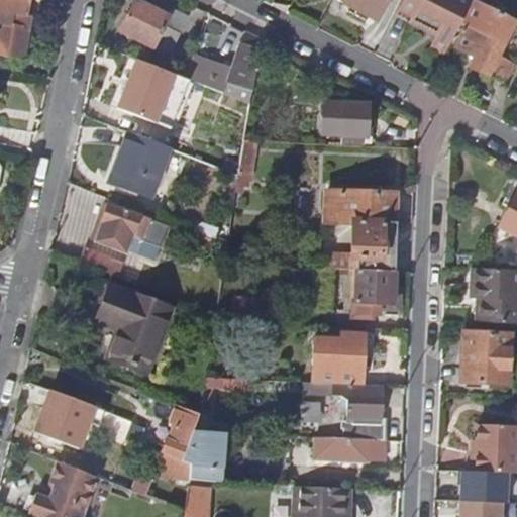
[(22,21),(23,11),(24,0),(0,0),(0,50),(23,56),(28,28),(22,21)]
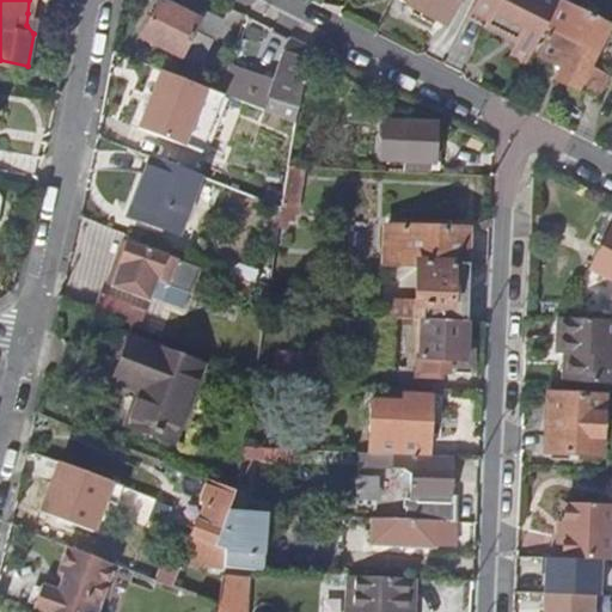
[(218,28),(163,0),(160,0),(145,34),(184,53),(189,44),(206,51),(218,28)]
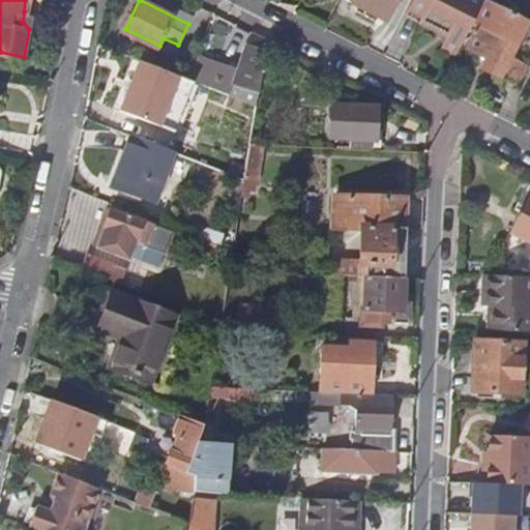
[(384,26),(396,0),(348,0),(345,6),(384,26)]
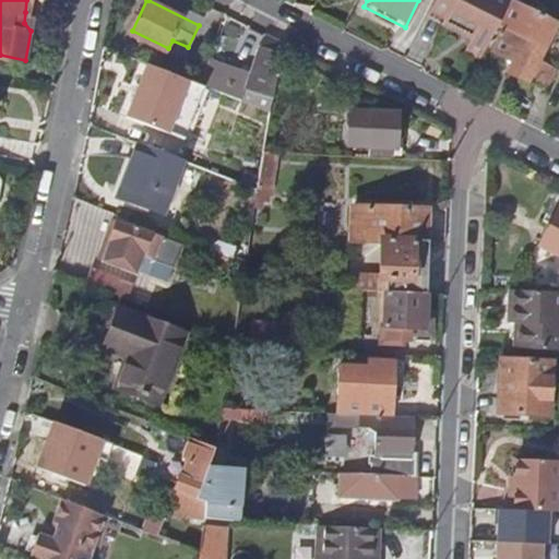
[(480,56),(498,22),(508,0),(432,0),(430,4),(448,13),(476,27),(472,36),(466,48),(480,56)]
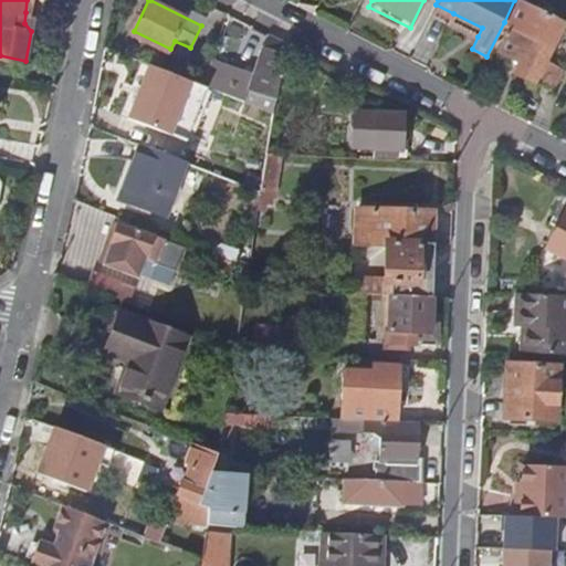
[(525,0),(514,0),(504,22),(511,25),(499,49),(519,59),(513,70),(552,90),(564,67),(546,58),(564,20),(525,0)]
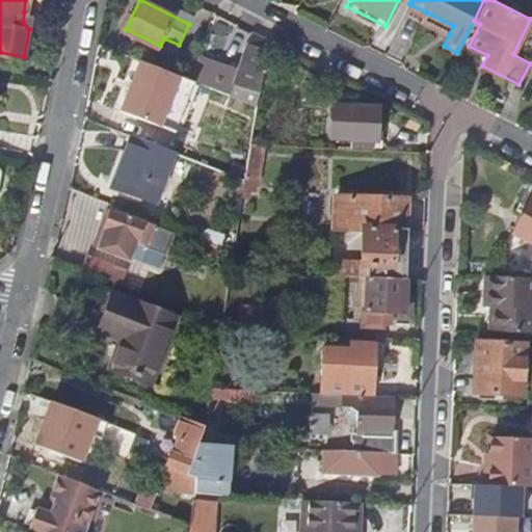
[(31,12),(24,11),(23,22),(29,29),(31,12)]
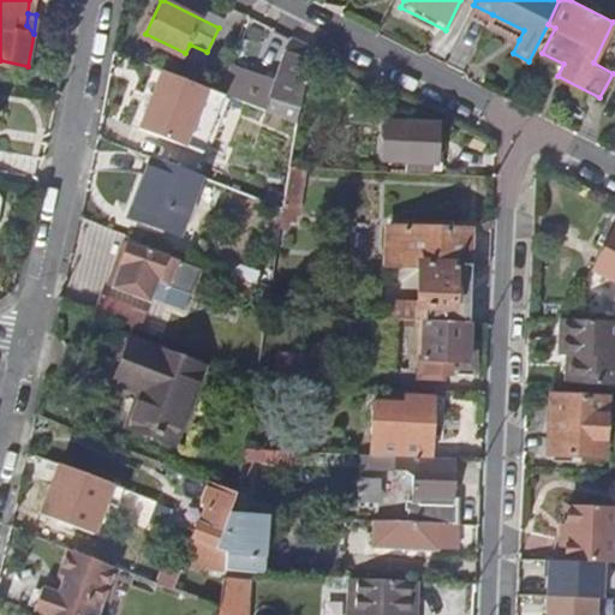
[(488,23),(519,40),(524,30),(493,15),(488,23)]
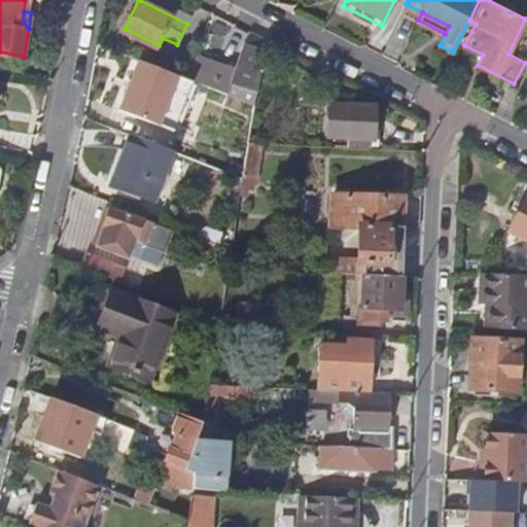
[(267,37),(251,30),(244,42),(237,68),(200,56),(192,78),(256,102),(267,37)]
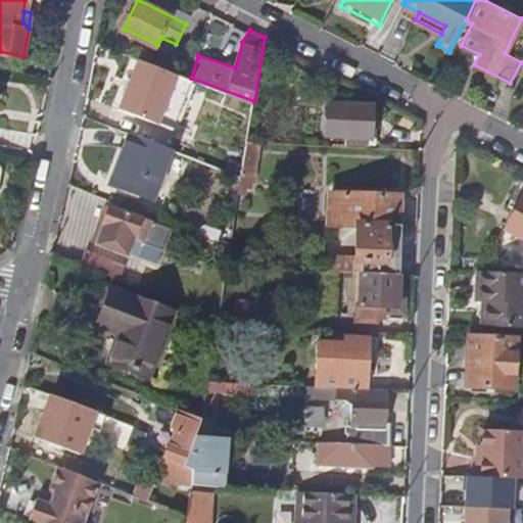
[(174,72),(138,58),(120,107),(155,121),(174,72)]
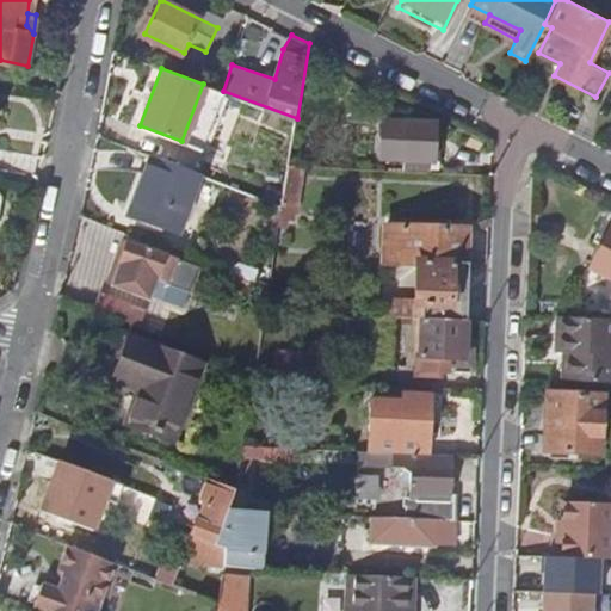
[(394,119),(393,159),(407,159),(444,160),(451,160),(452,121),(394,119)]
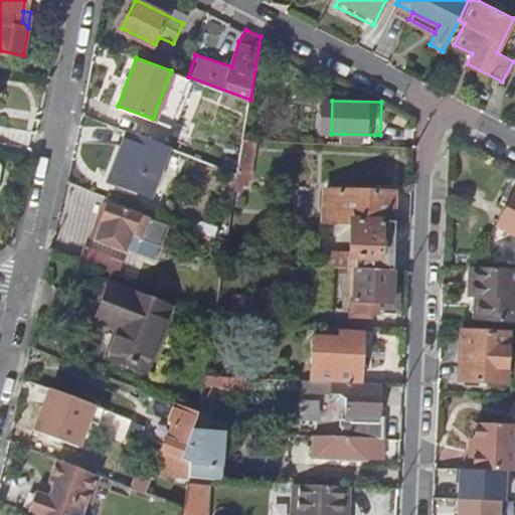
[(168,145),(127,130),(122,144),(116,142),(104,176),(151,193),(168,145)]
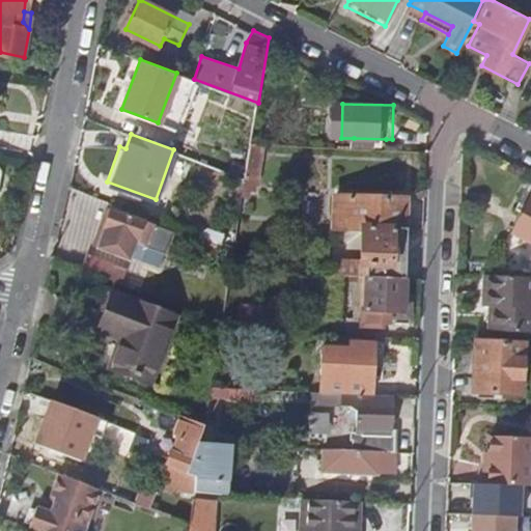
[(386,139),(354,138),(354,148),(386,149),(386,139)]
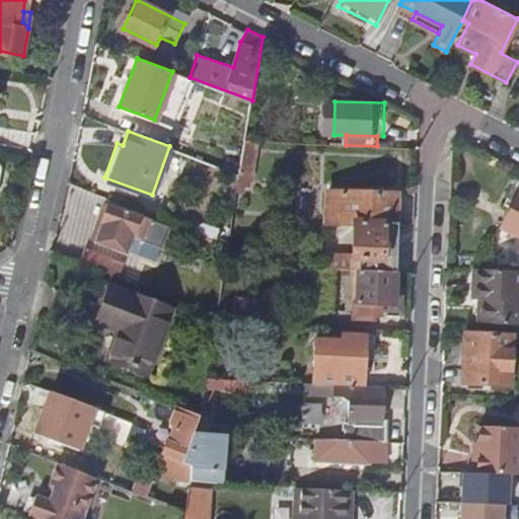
[(390,146),(403,147),(403,137),(390,136),(390,146)]
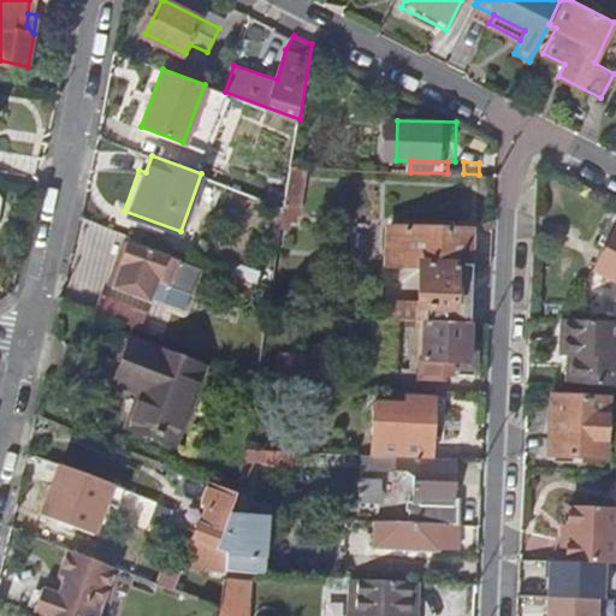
[(307,166),(292,165),(285,206),(283,220),(290,221),(291,214),(297,215),(298,205),(300,205),(307,166)]
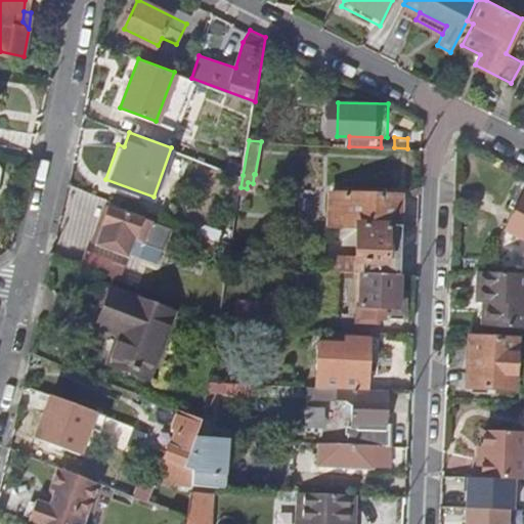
[(331,220),(399,224),(400,192),(341,189),(340,216),(331,216),(331,220)]
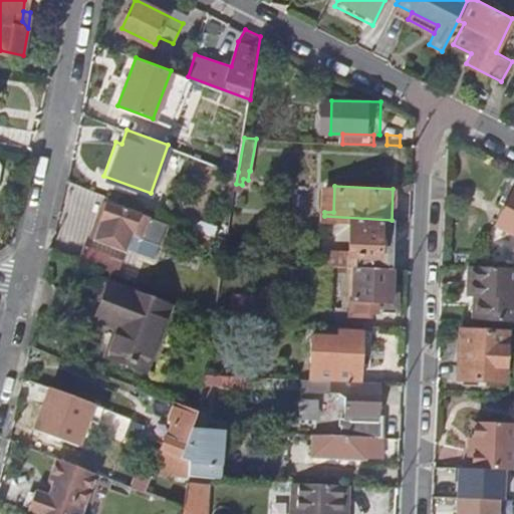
[(325,186),(324,212),(333,212),(334,186),(325,186)]
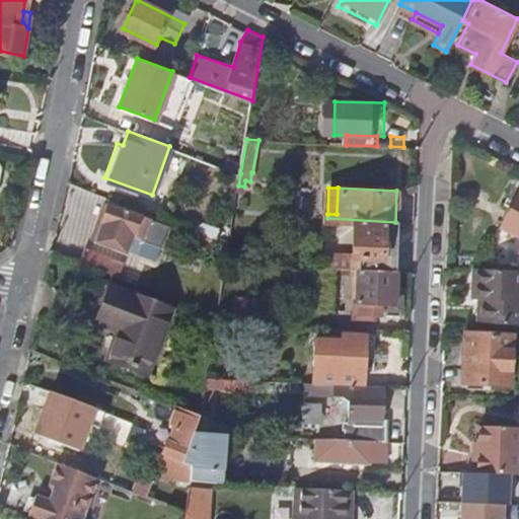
[(518,194),(517,193),(498,229),(518,240),(518,194)]
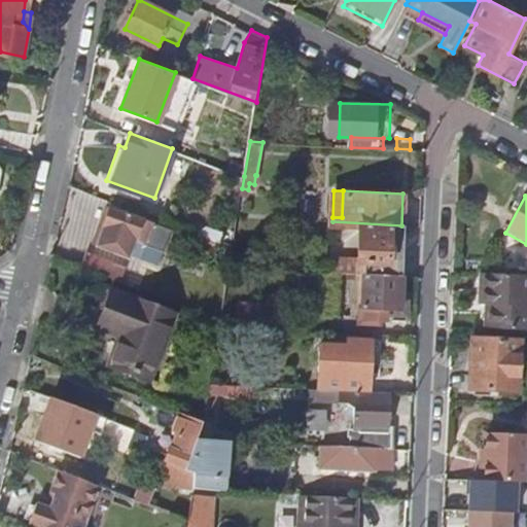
[(134,209),(102,197),(85,239),(117,251),(120,243),(132,247),(130,252),(147,258),(161,224),(133,213),(134,209)]
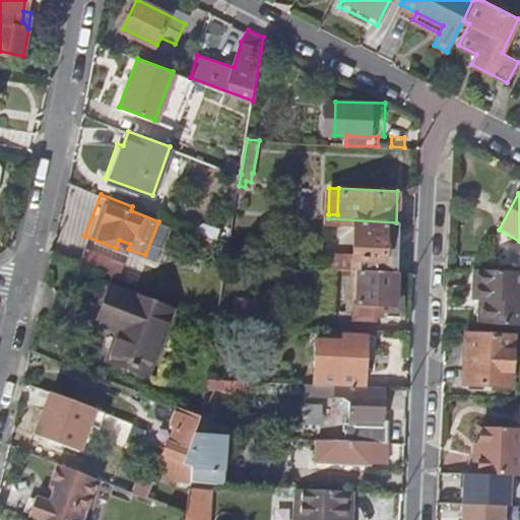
[(396,222),(328,218),(328,221),(356,223),(354,254),(327,252),(326,267),(360,268),(397,270),(397,256),(383,256),(383,239),(395,239),(396,222)]
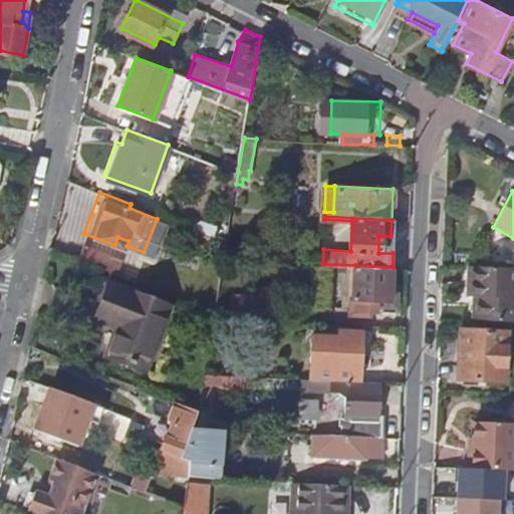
[(227,241),(213,236),(210,244),(225,250),(227,241)]
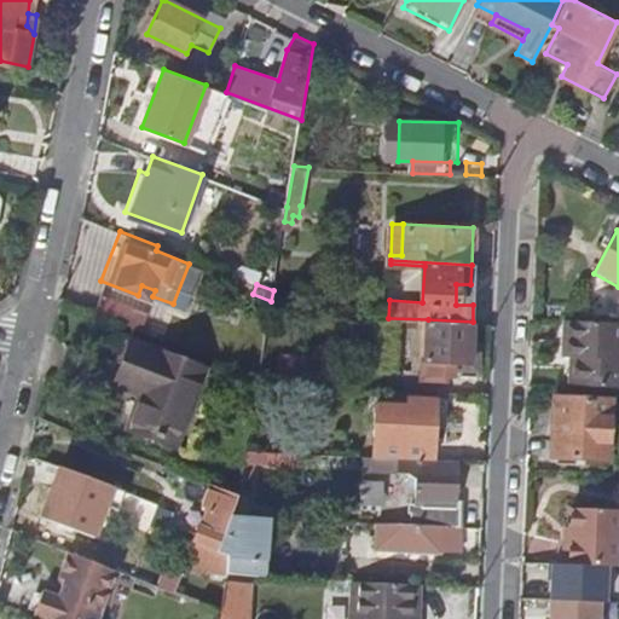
[(144,328),(150,311),(103,294),(96,310),(144,328)]
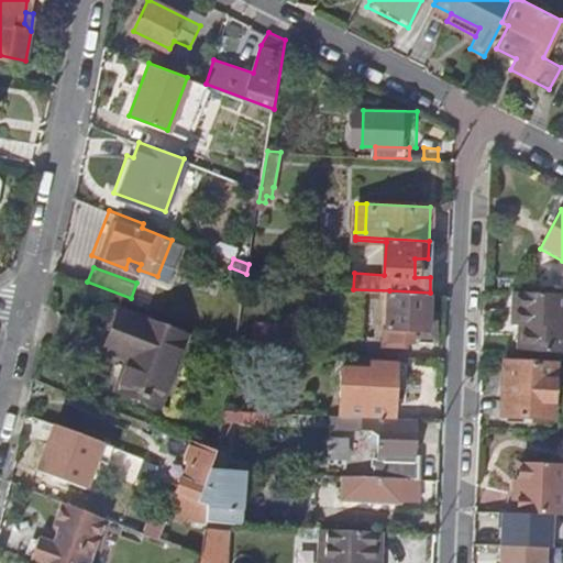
[(430,293),(389,290),(387,321),(390,321),(394,326),(392,328),(390,344),(414,345),(414,339),(434,339),(435,316),(429,315),(430,293)]
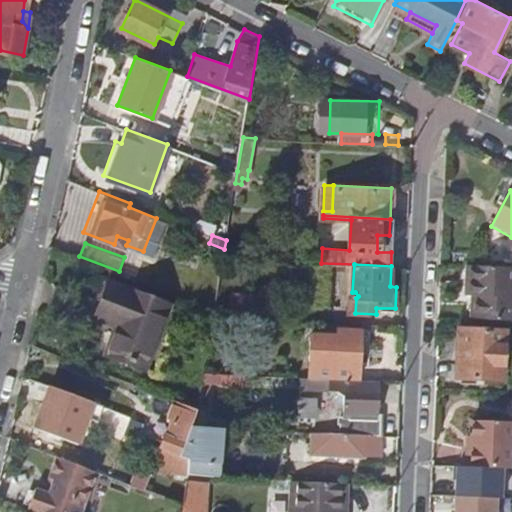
[(511,267),(465,266),(464,297),(470,297),(470,321),(511,322),(511,267)]
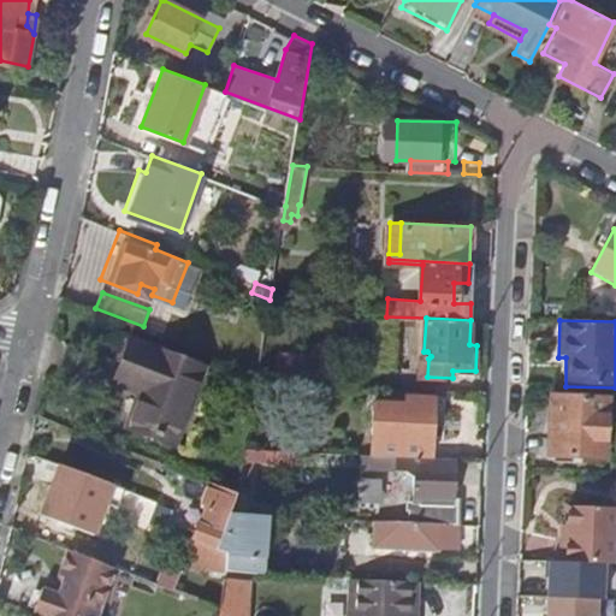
[(206,367),(131,337),(116,378),(142,389),(129,424),(177,440),(206,367)]
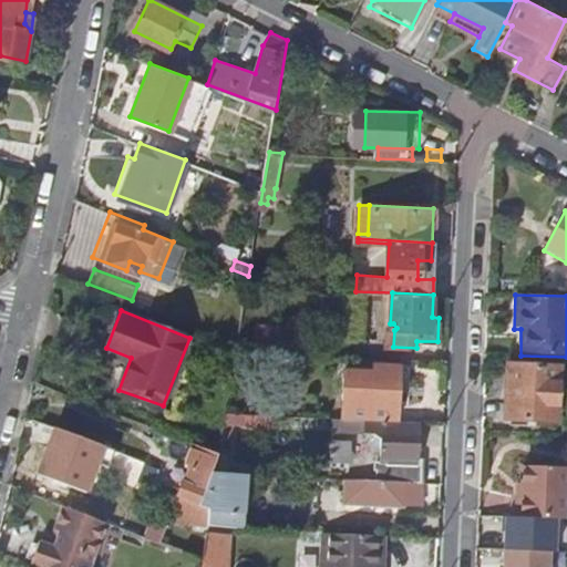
[(256,350),(307,352),(307,337),(286,336),(286,323),(258,322),(256,350)]
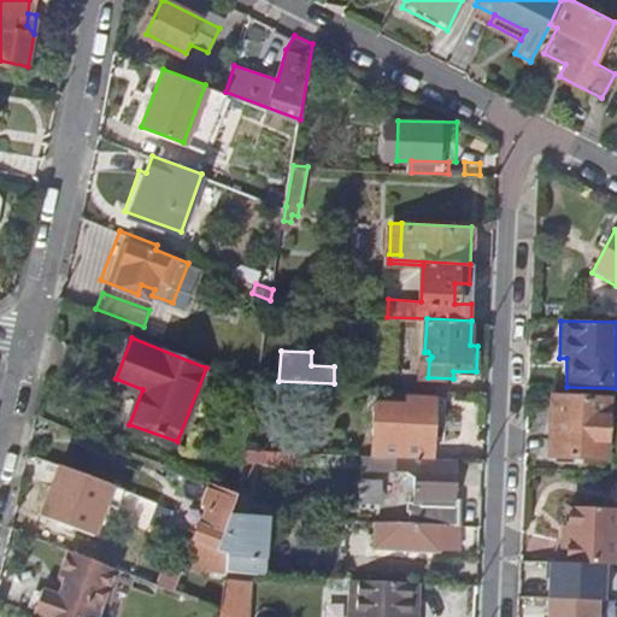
[(550,457),(606,459),(607,400),(551,398),(550,457)]
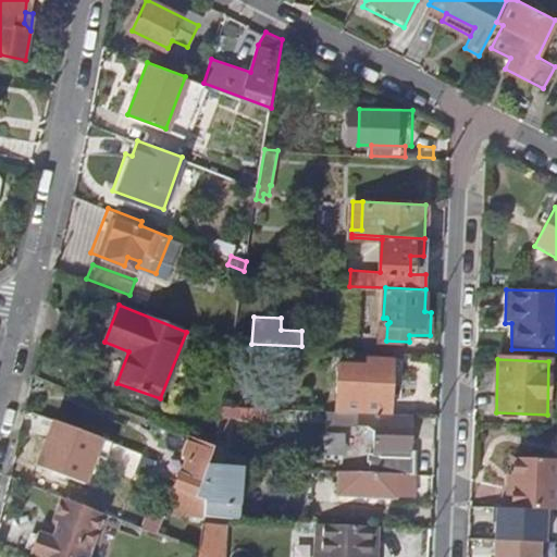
[(375,410),(391,411),(393,363),(338,360),(337,395),(341,395),(339,409),(375,410)]
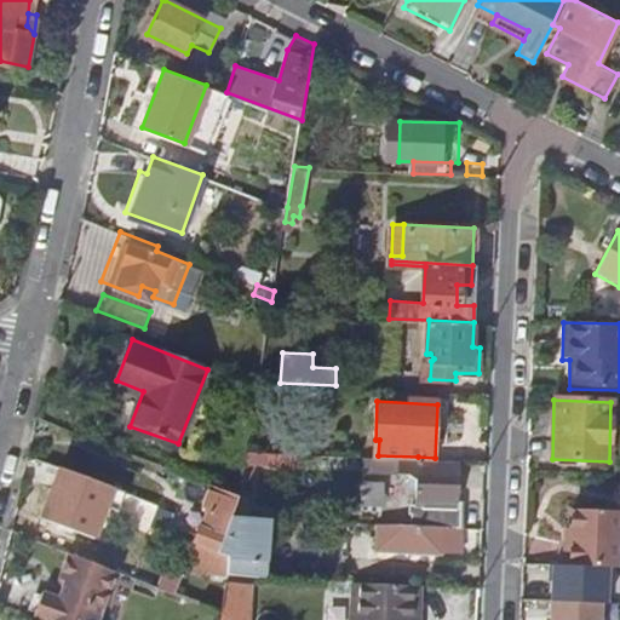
[(414,522),(459,523),(460,498),(455,497),(458,459),(435,458),(418,457),(414,522)]
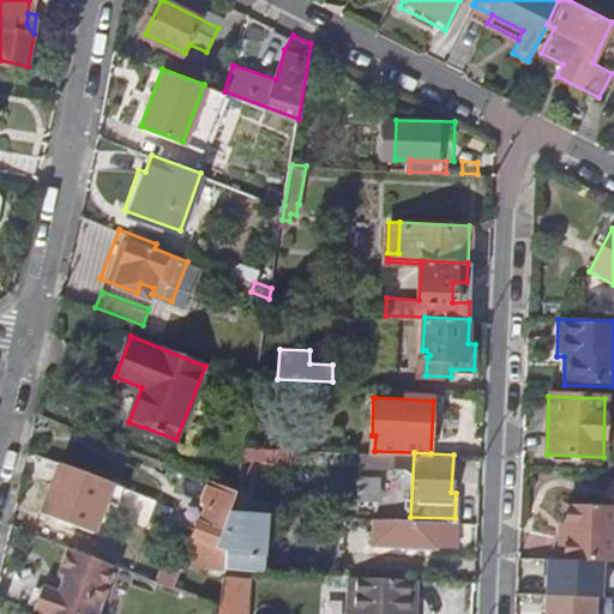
[(128,487),(71,464),(52,512),(96,528),(108,499),(120,505),(128,487)]
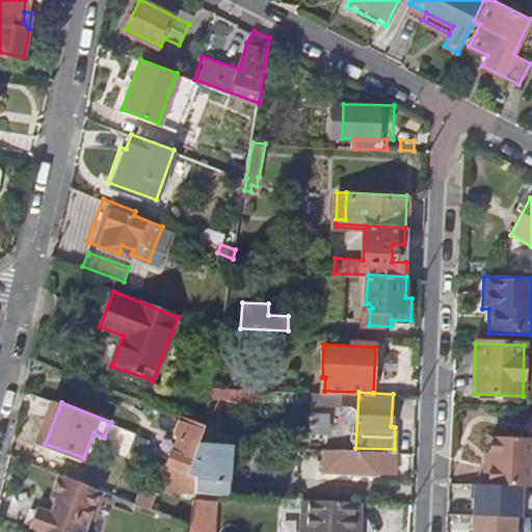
[(206,422),(182,413),(175,430),(181,433),(175,448),(171,447),(165,462),(174,466),(186,471),(200,442),(201,439),(206,422)]
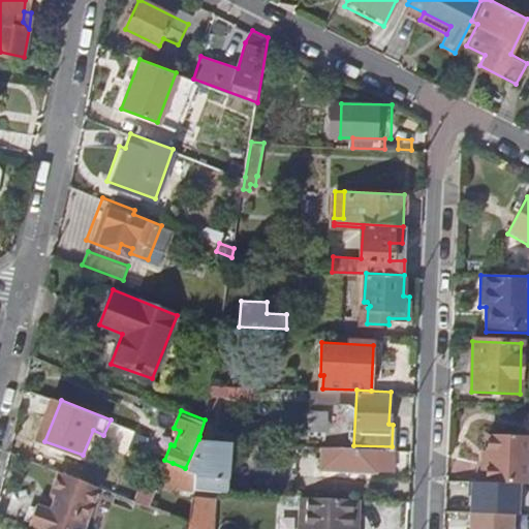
[(112,419),(135,430),(139,422),(115,411),(112,419)]
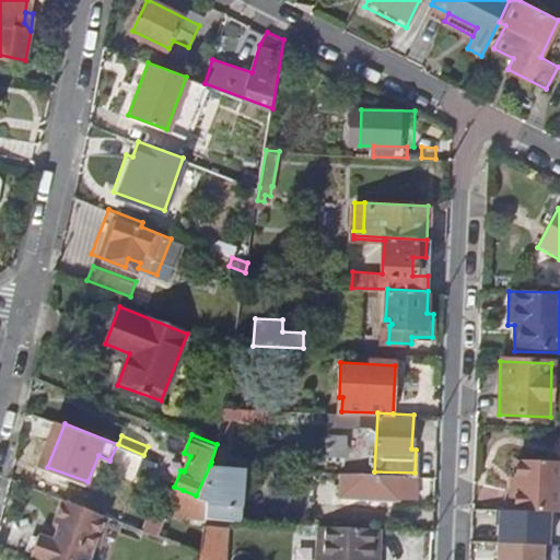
[(137,471),(147,476),(153,461),(143,456),(137,471)]
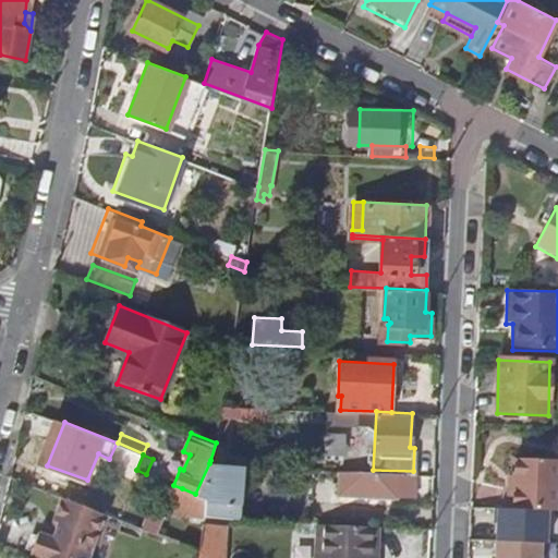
[(548,512),(555,512),(556,483),(557,482),(557,460),(514,460),(513,486),(508,492),(508,511),(548,512)]
